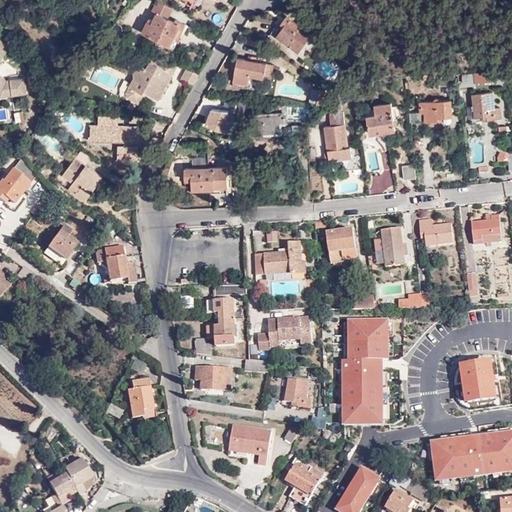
[(164,18),(170,9),(154,1),(148,10),(153,13),(148,23),(144,21),(139,31),(168,46),(172,38),(177,39),(184,25),(172,19),(171,21),(164,18)]
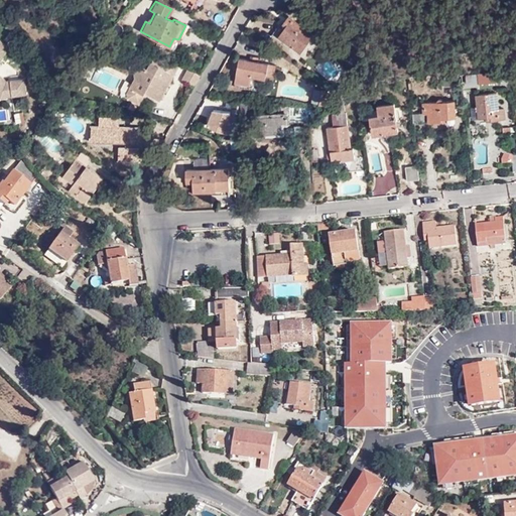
[(300,50),(313,33),(288,15),(283,22),(287,25),(279,35),(300,50)]
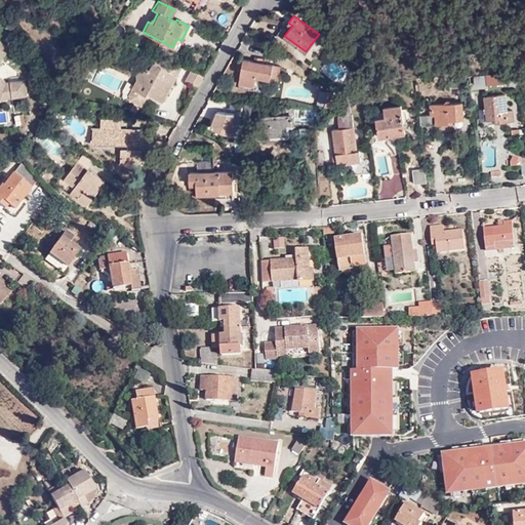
[(0,98),(1,99),(28,96),(27,80),(7,82),(0,75),(0,63),(10,49),(0,40),(0,98)]
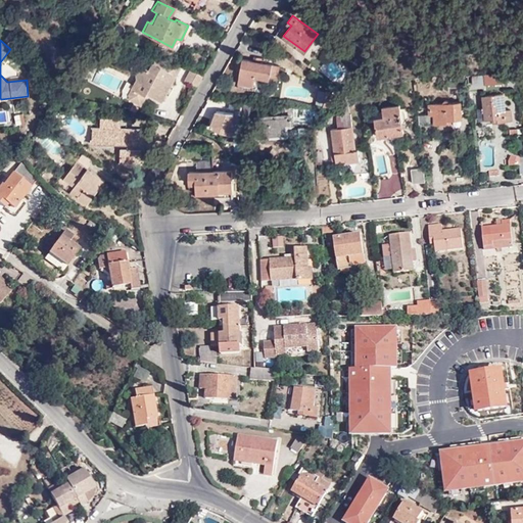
[(181,67),(156,56),(148,70),(144,67),(138,69),(136,73),(137,78),(127,93),(128,98),(139,104),(146,94),(160,102),(181,67)]
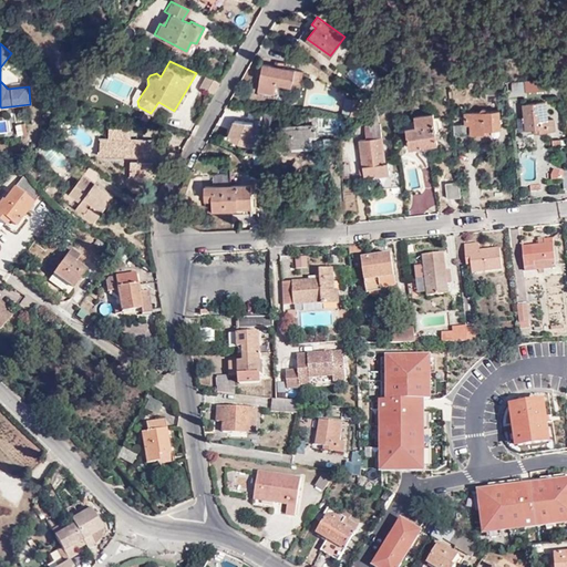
[(301,85),(303,70),(286,68),(287,63),(276,62),(276,66),(263,64),(259,91),(276,93),(277,82),(301,85)]
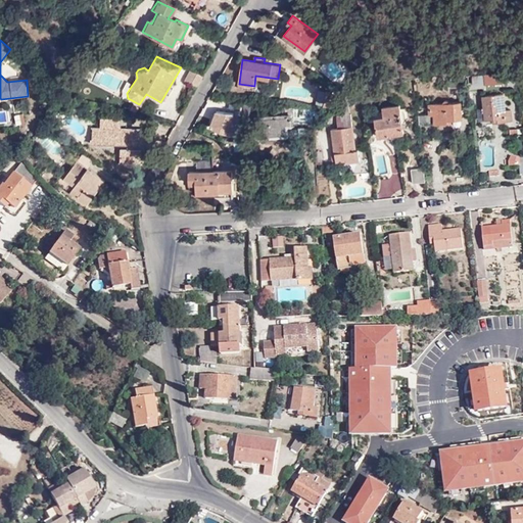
[(203,77),(190,72),(184,83),(196,90),(203,77)]
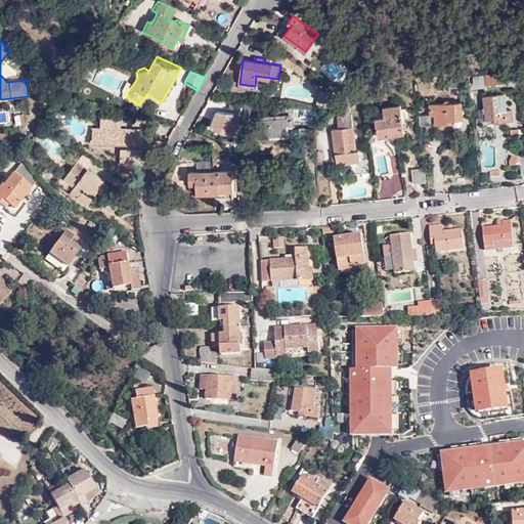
[(504,82),(503,73),(483,75),(484,84),(504,82)]
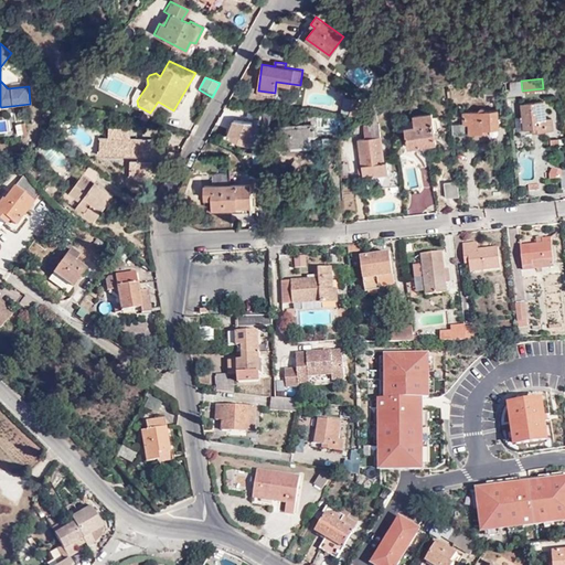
[(359,115),(360,100),(352,99),(350,116),(356,116),(358,115),(359,115)]
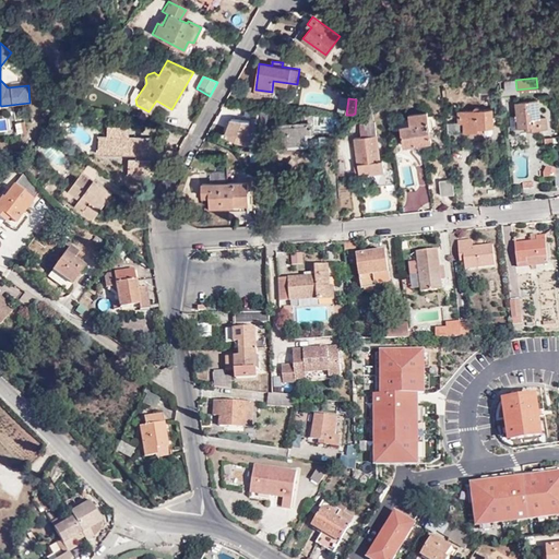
[(543,118),(540,100),(515,103),(519,129),(526,128),(526,131),(548,130),(547,118),(543,118)]
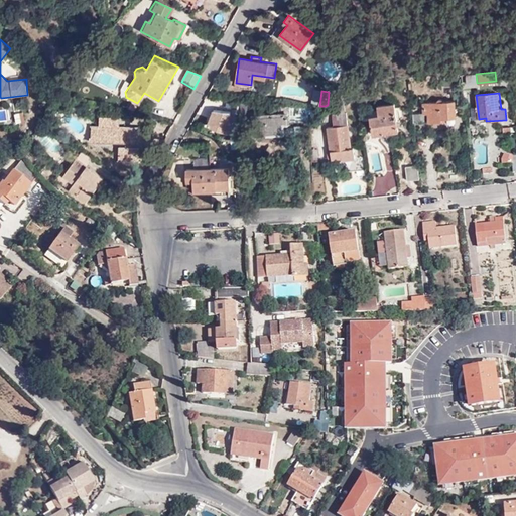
[(333,104),(334,115),(341,115),(341,113),(346,112),(345,99),(337,100),(338,103),(333,104)]
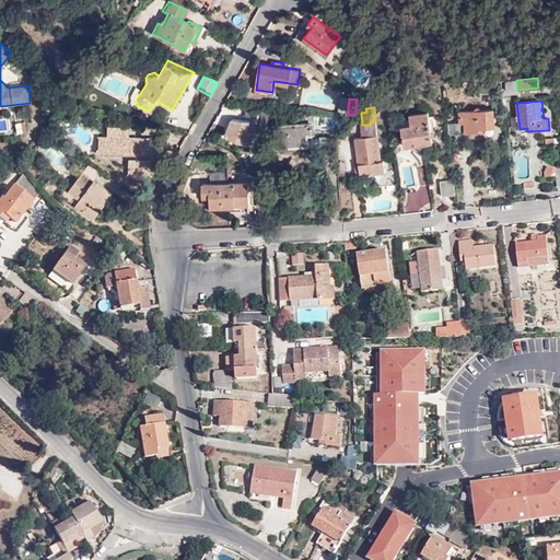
[(496,126),(494,108),(461,111),(461,121),(465,121),(467,131),(482,130),(482,127),(496,126)]
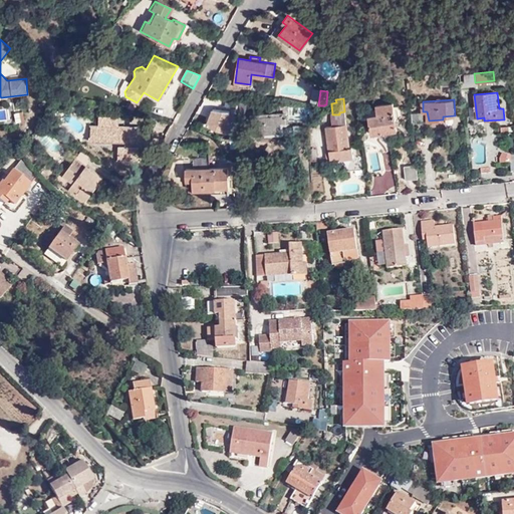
[(399,131),(395,103),(377,105),(378,114),(369,116),(371,135),(399,131)]
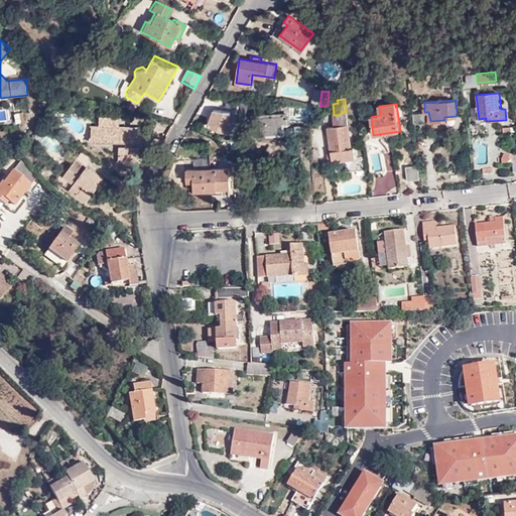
[(124,146),(124,145),(122,129),(120,114),(120,109),(104,114),(104,123),(97,124),(99,141),(114,140),(116,158),(126,160),(124,146)]
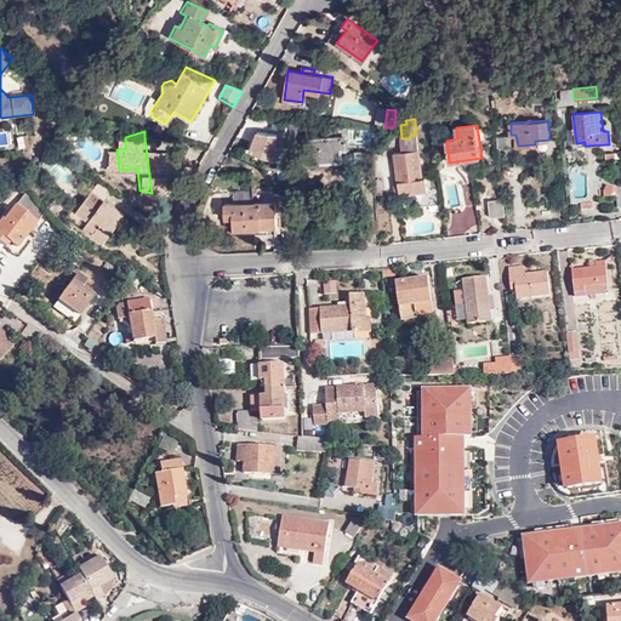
[(249,154),(275,158),(278,134),(251,131),(249,154)]
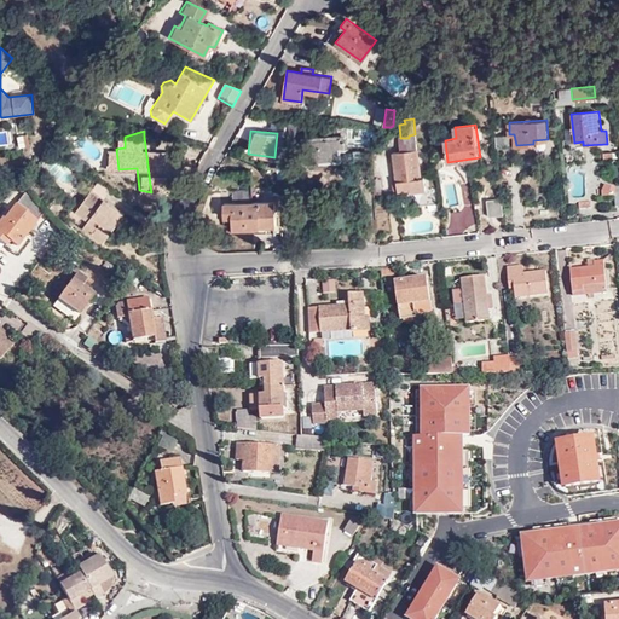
[(409,138),(400,138),(399,139),(400,152),(393,154),(397,191),(410,190),(411,192),(427,191),(424,178),(421,179),(416,134),(415,134),(409,136),(409,138)]
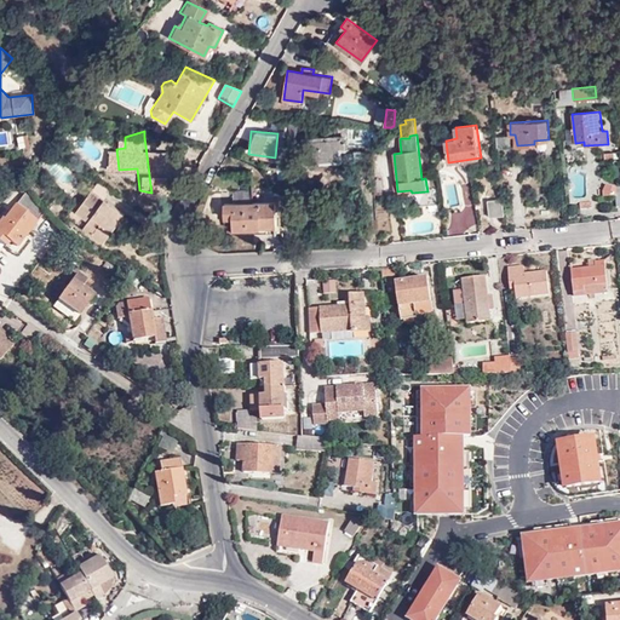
[(339,148),(348,148),(346,136),(304,139),(305,151),(309,151),(310,162),(340,160),(339,148)]
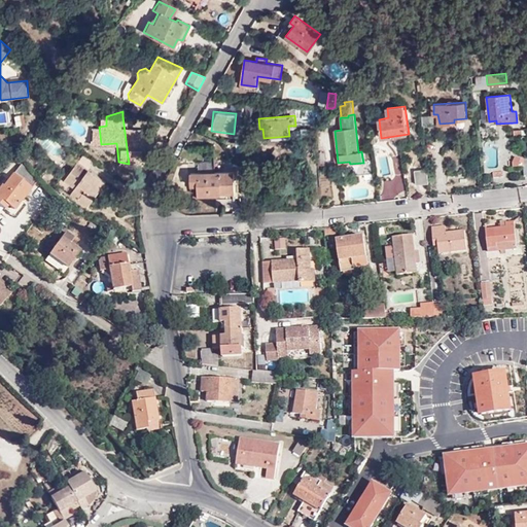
[(125,132),(127,148),(133,147),(134,150),(127,149),(129,164),(141,165),(142,147),(154,147),(154,131),(125,132)]
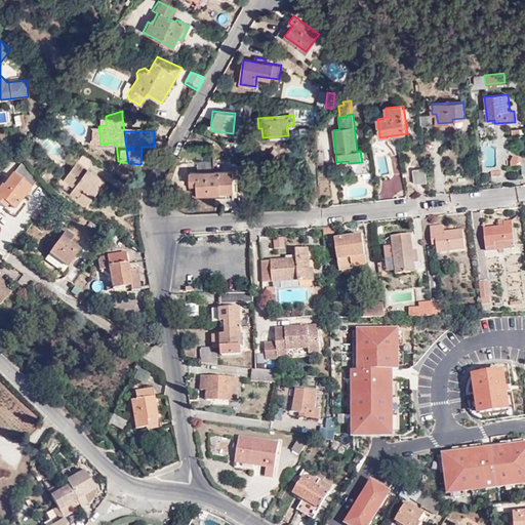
[(85,154),(75,148),(49,178),(80,200),(97,178),(78,163),(85,154)]
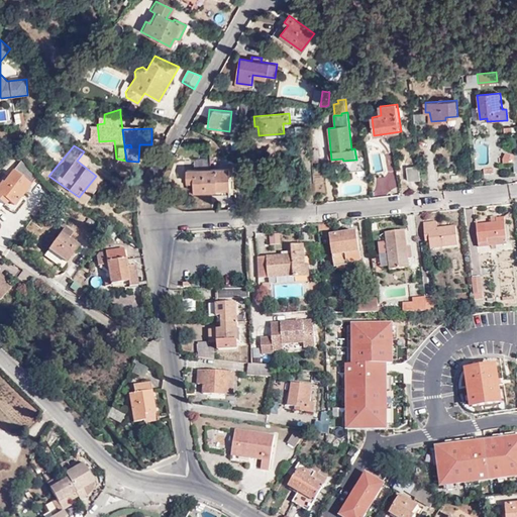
[(511,165),(512,154),(502,153),(502,164),(511,165)]
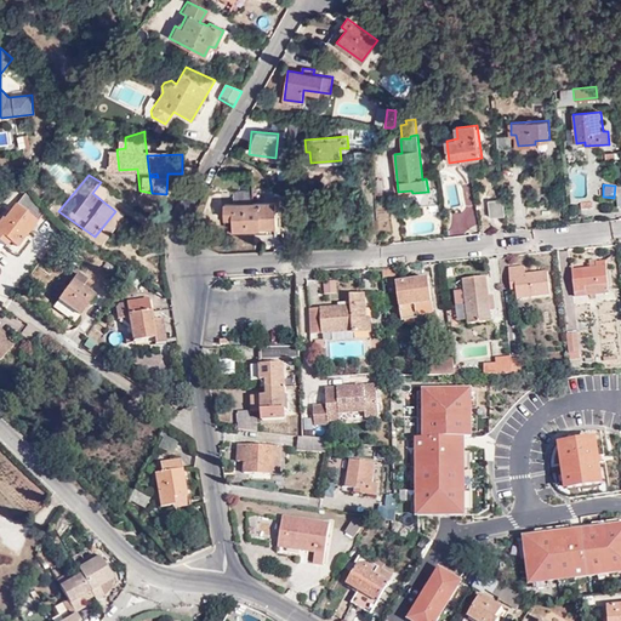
[(40,210),(18,191),(0,215),(0,241),(5,237),(16,244),(40,210)]
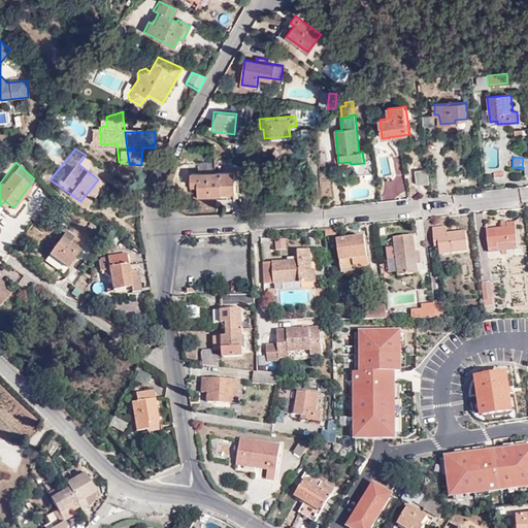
[(417,185),(430,184),(429,168),(415,169),(417,185)]
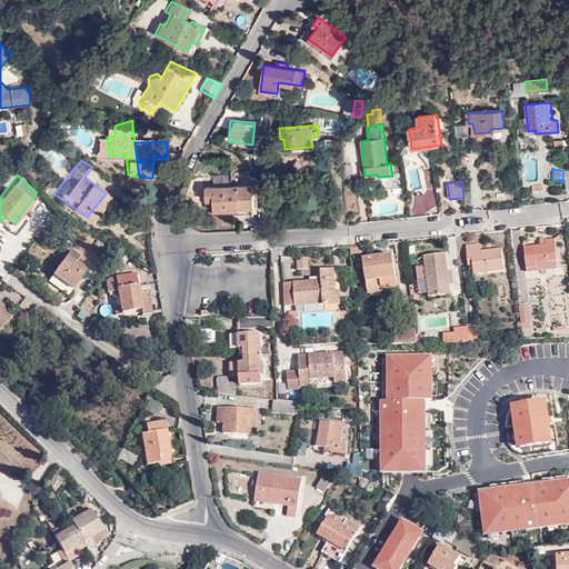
[(253,212),(252,186),(205,188),(205,200),(212,200),(213,210),(238,209),(239,213),(253,212)]
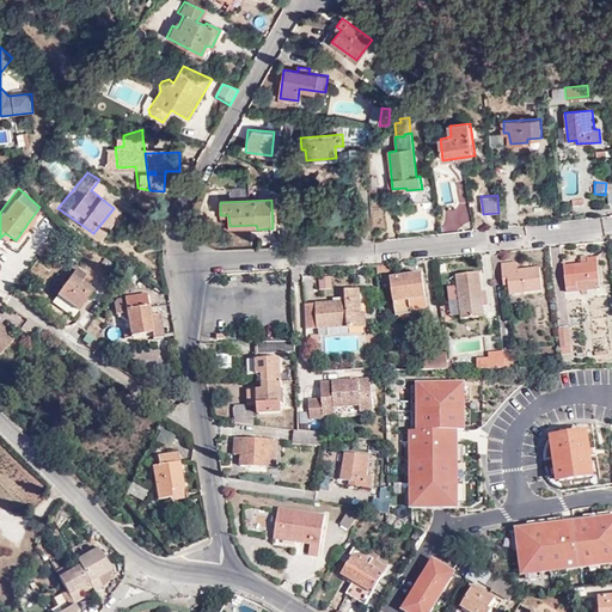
[(600,288),(597,256),(588,257),(588,256),(580,256),(581,264),(564,265),(568,293),(600,288)]
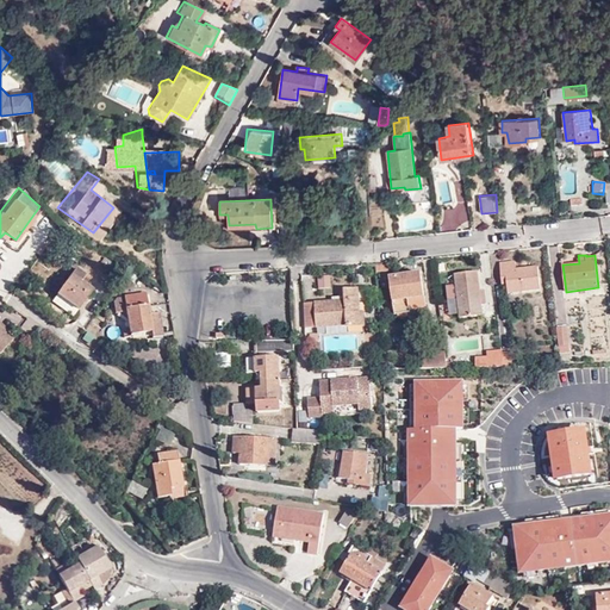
[(541,290),(537,267),(516,269),(514,260),(503,262),(506,294),(541,290)]
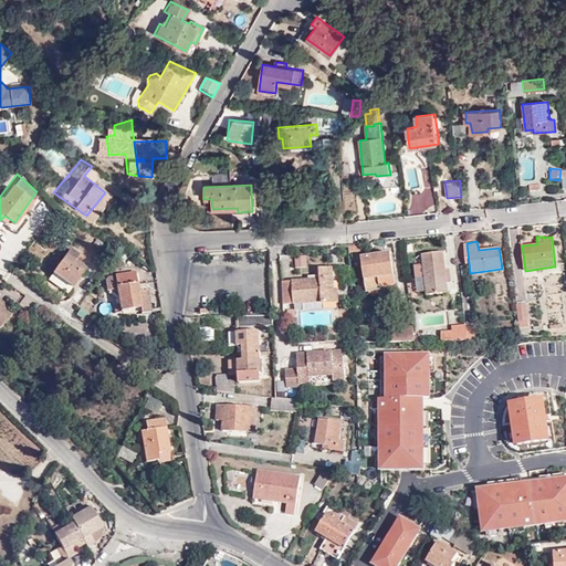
[(75,250),(66,243),(42,276),(63,291),(82,263),(71,257),(75,250)]
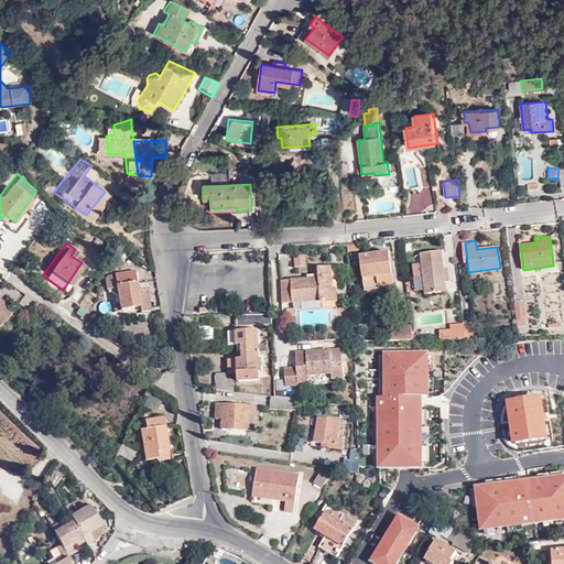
[(446,292),(441,250),(421,253),(422,261),(412,262),(413,274),(420,274),(421,280),(424,279),(426,294),(446,292)]
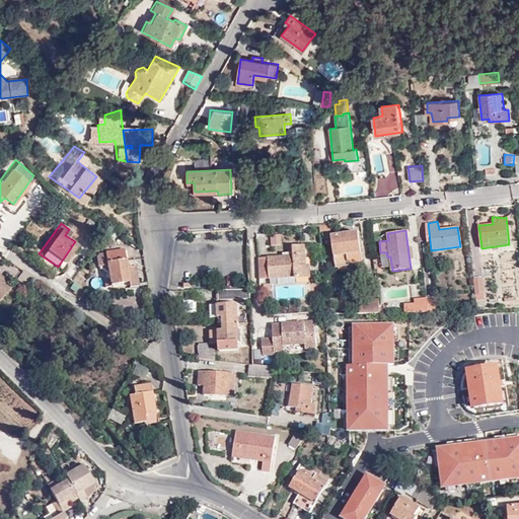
[(360,253),(358,233),(330,236),(335,268),(348,266),(346,254),(360,253)]
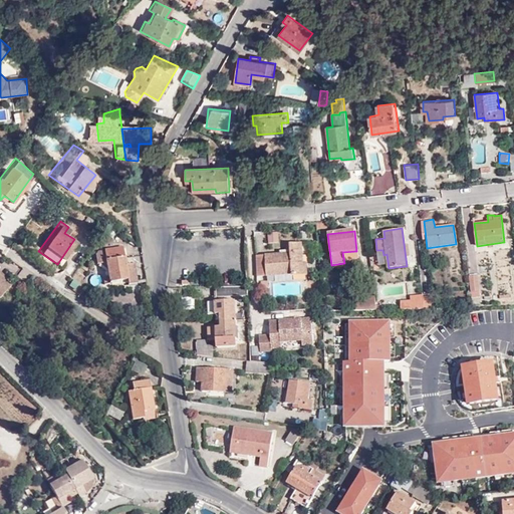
[(278,232),(266,234),(268,244),(279,242),(278,232)]
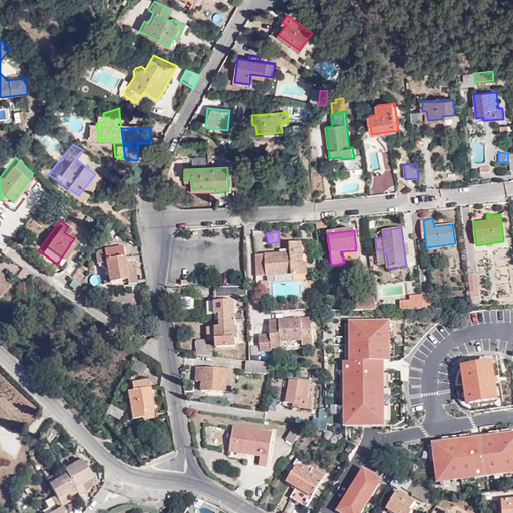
[(257,260),(258,274),(291,273),(291,275),(307,275),(307,263),(302,264),(301,241),(290,241),(290,252),(265,253),(265,260),(257,260)]
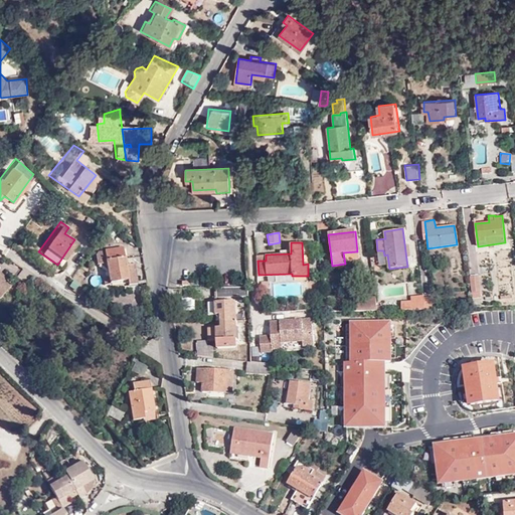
[(95,247),(92,250),(93,261),(102,260),(104,274),(99,274),(100,281),(123,276),(124,282),(134,280),(131,261),(123,262),(120,243),(95,247)]
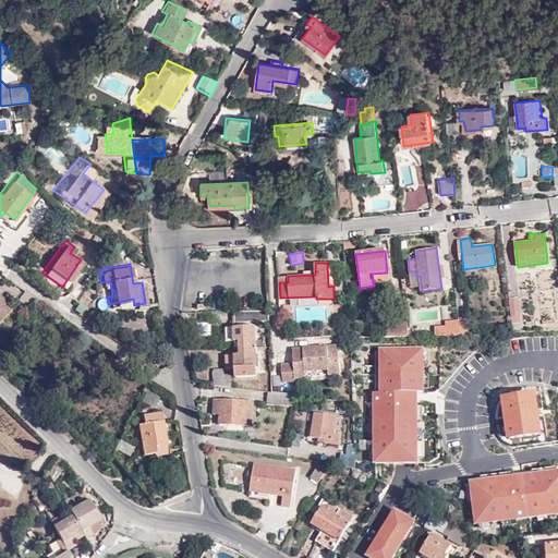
[(509,296),(511,320),(521,319),(518,296),(509,296)]
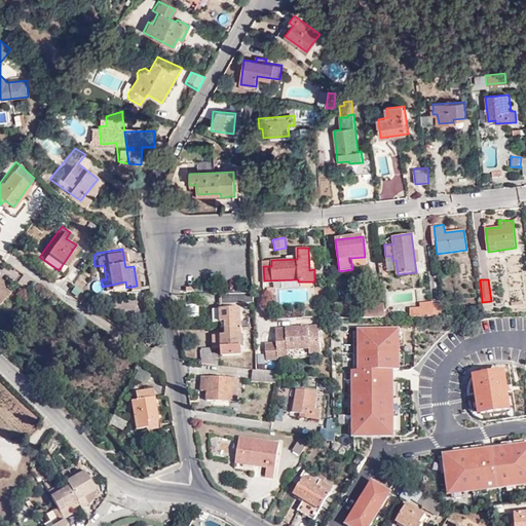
[(221,293),(222,302),(253,301),(253,292),(221,293)]
